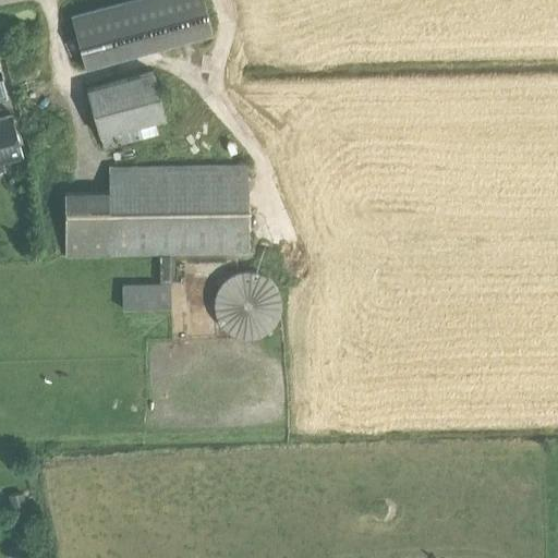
[(84,65),(211,31),(202,0),(123,0),(70,14),(84,65)]
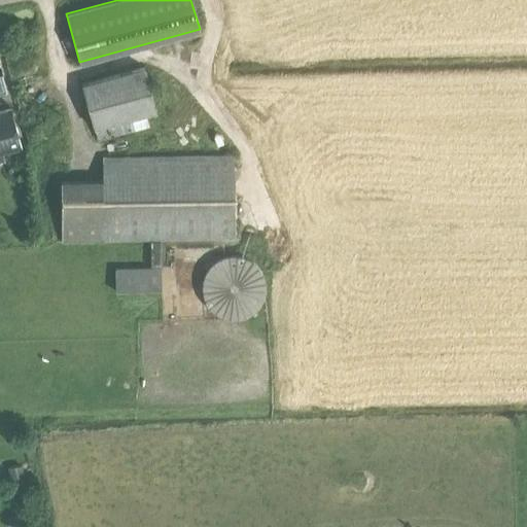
[(118,119),(155,109),(144,66),(81,82),(93,127),(94,127),(97,139),(123,132),(118,119)]
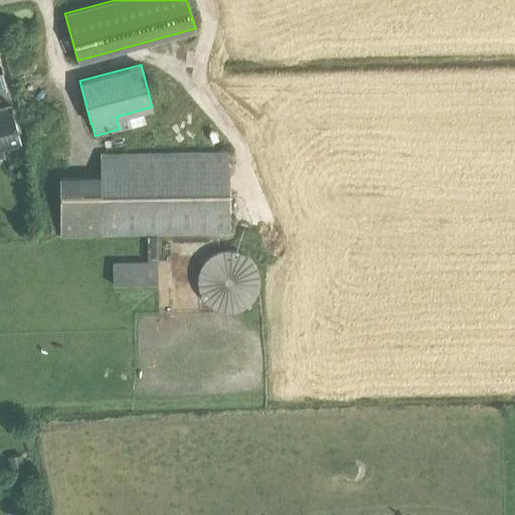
[(0,156),(4,155),(2,148),(21,143),(11,106),(0,108),(0,88),(5,87),(0,67),(0,156)]
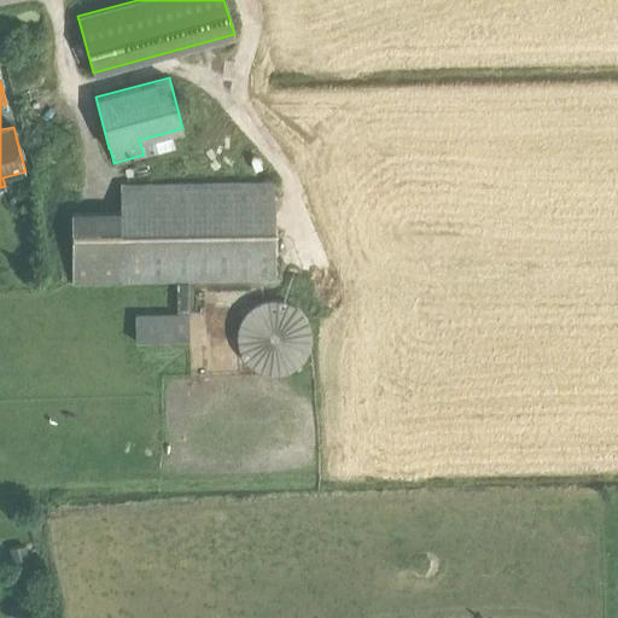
[(71,283),(275,279),(274,180),(120,184),(120,210),(70,211),(71,283)]
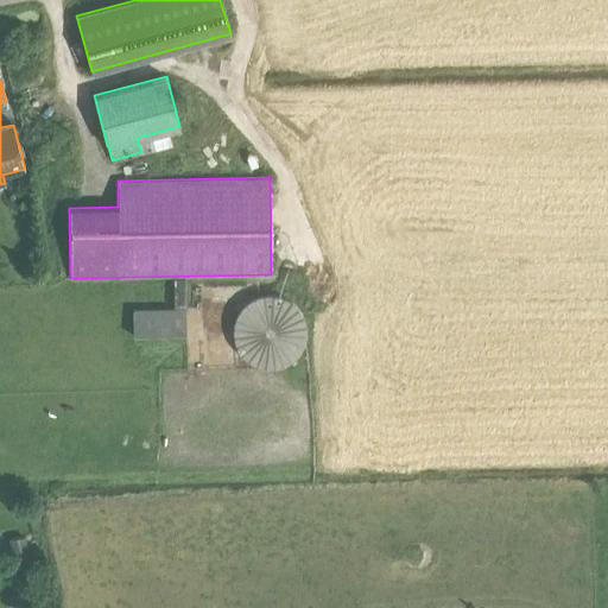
[(183,280),(172,280),(173,305),(184,305),(183,280)]
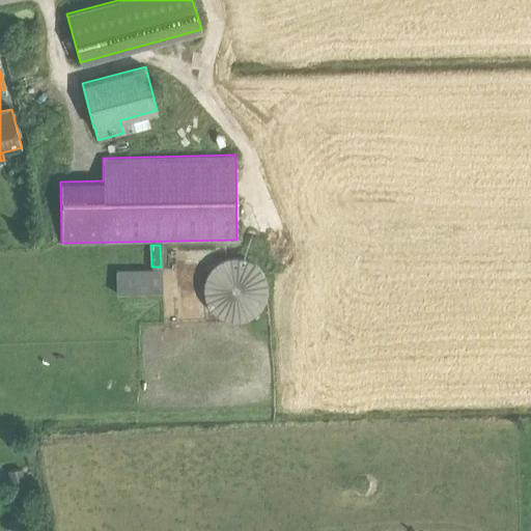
[(115,291),(162,290),(162,268),(115,269),(115,291)]
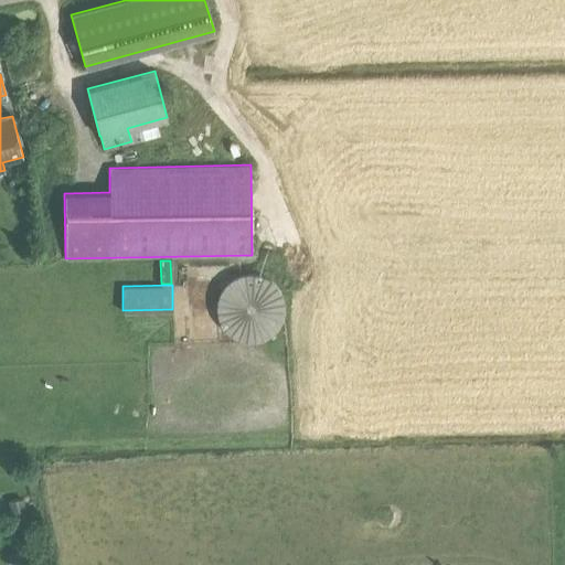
[(23,498),(11,500),(13,513),(25,511),(23,498)]
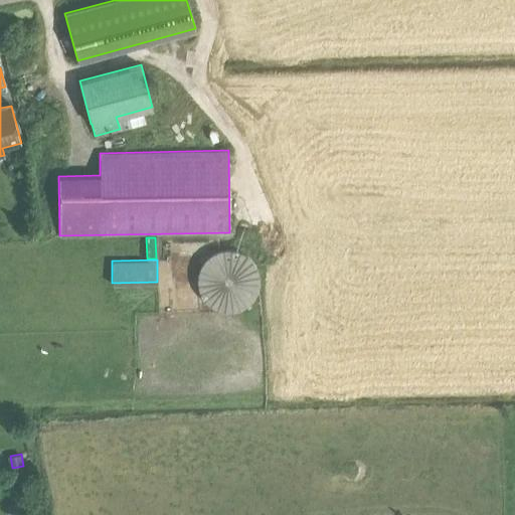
[(24,502),(17,504),(20,514),(27,513),(24,502)]
